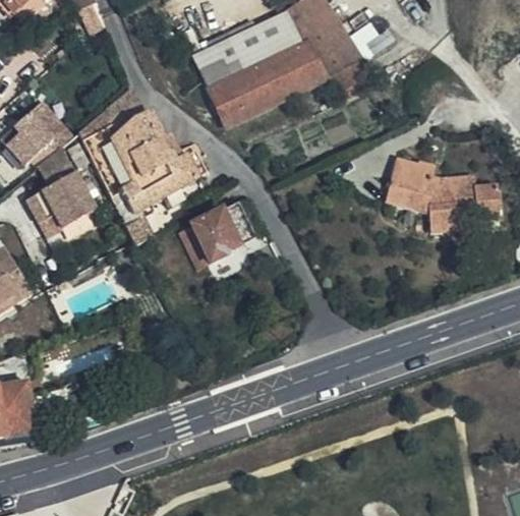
[(4,0),(14,11),(20,6),(15,0),(4,0)]
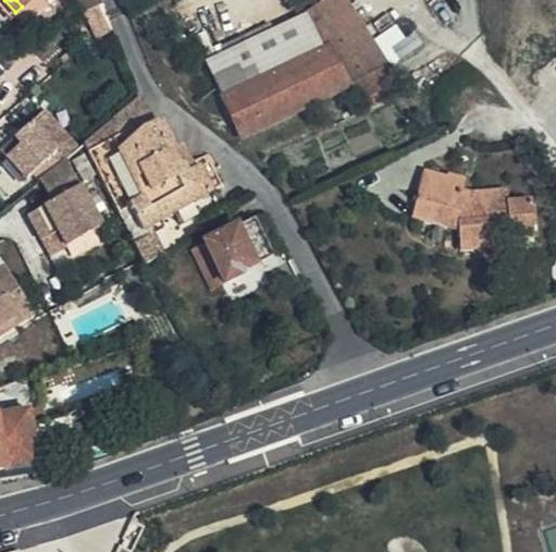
[(90,13),(104,0),(79,0),(90,13)]
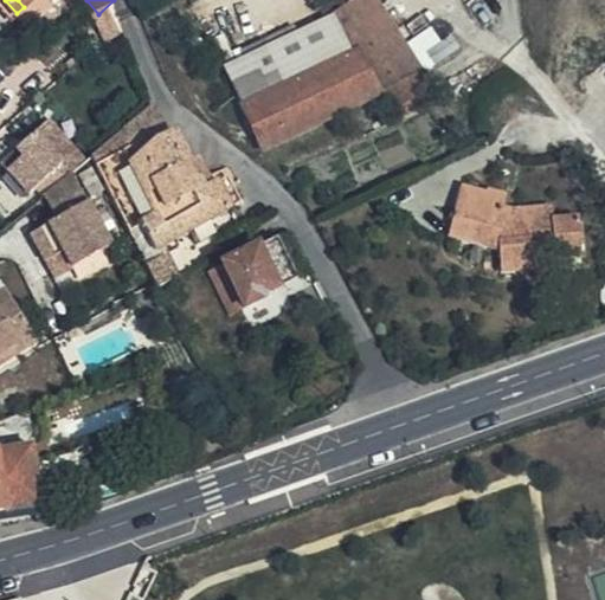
[(252,51),(224,65),(263,143),(381,86),(328,14),(252,51)]
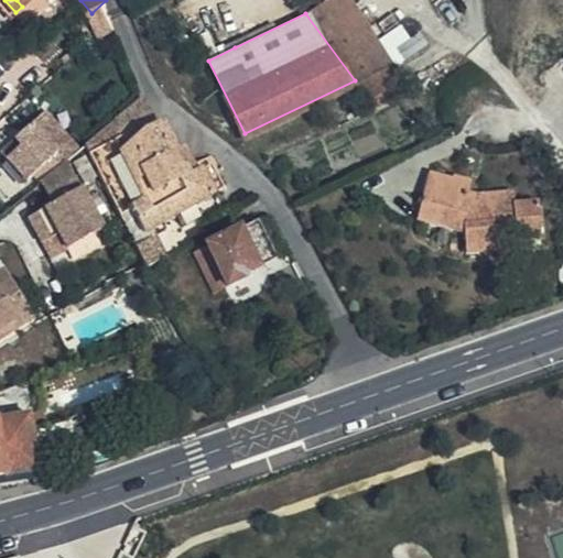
[(14,46),(23,39),(17,32),(8,39),(14,46)]
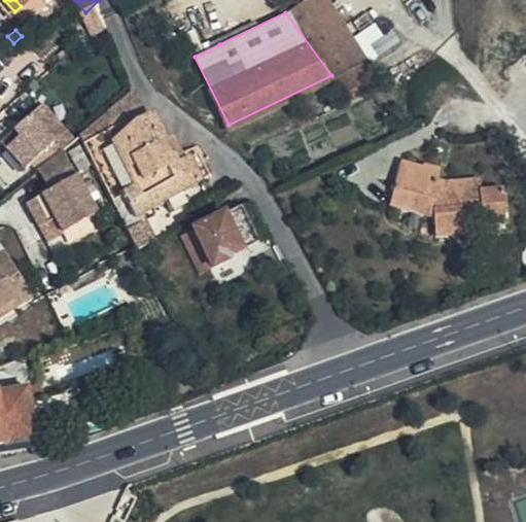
[(132,90),(107,110),(114,124),(119,133),(132,123),(144,115),(132,90)]
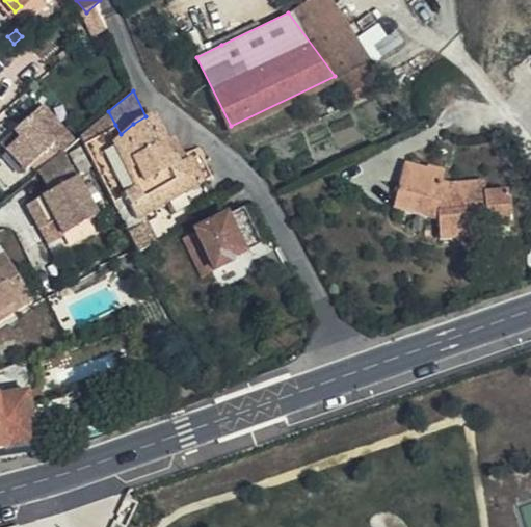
[(115,125),(108,111),(80,135),(83,143),(115,125)]
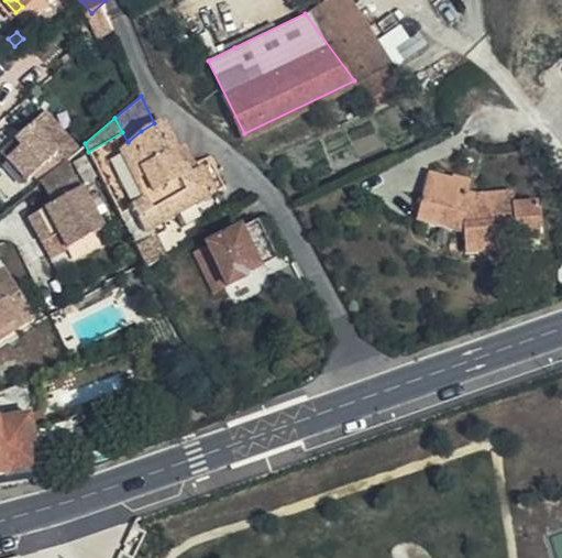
[(28,176),(57,148),(32,120),(18,134),(22,140),(8,154),(28,176)]
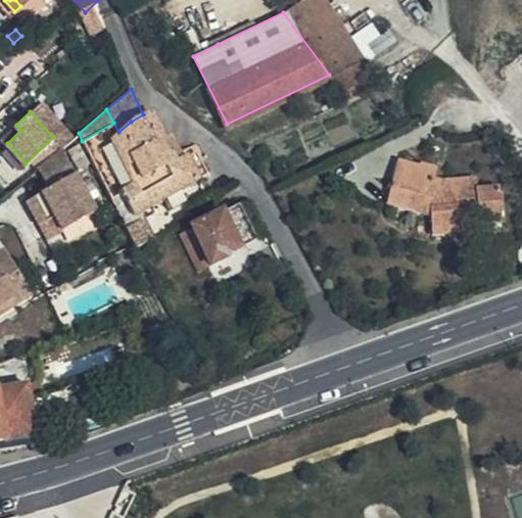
[(119,132),(113,123),(82,141),(110,197),(123,192),(132,212),(207,171),(195,148),(184,155),(175,160),(172,153),(169,154),(160,139),(163,136),(148,111),(143,114),(131,122),(119,132)]
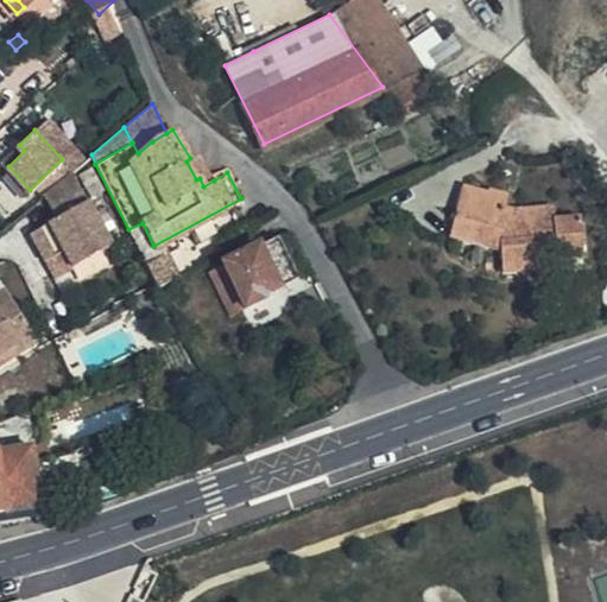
[(203,187),(214,181),(200,154),(190,158),(187,162),(196,179),(200,178),(203,187)]
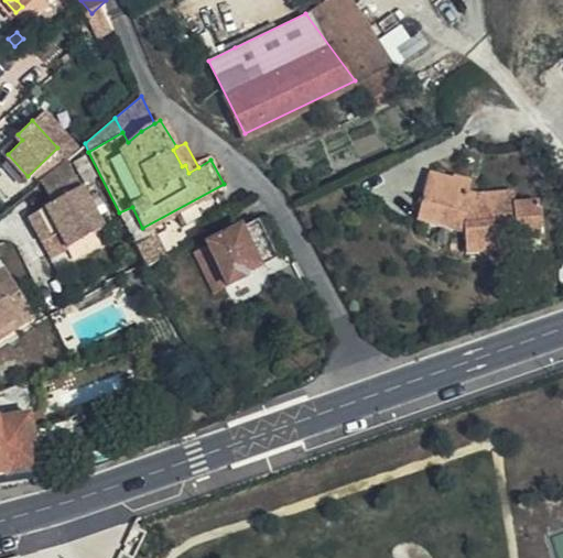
[(57,165),(40,179),(51,200),(29,214),(42,240),(58,232),(66,247),(105,226),(66,157),(57,165)]
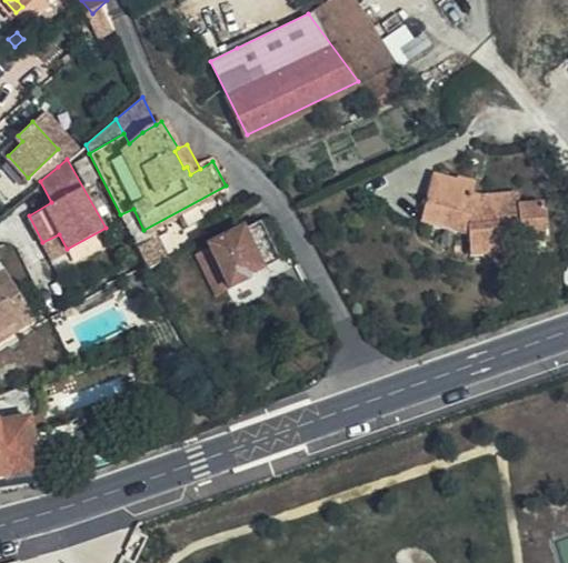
[(522,238),(546,237),(542,198),(519,199),(518,188),(482,192),(472,189),(475,179),(458,173),(457,177),(434,171),(421,218),(468,230),(469,252),(502,250),(502,252),(525,250),(522,238)]
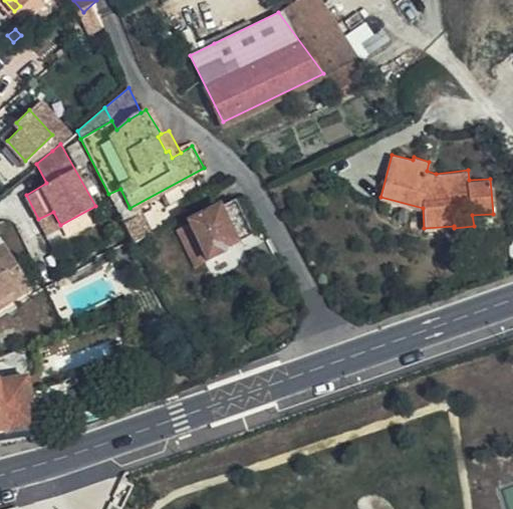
[(190,221),(208,258),(226,250),(225,247),(252,232),(234,197),(190,221)]
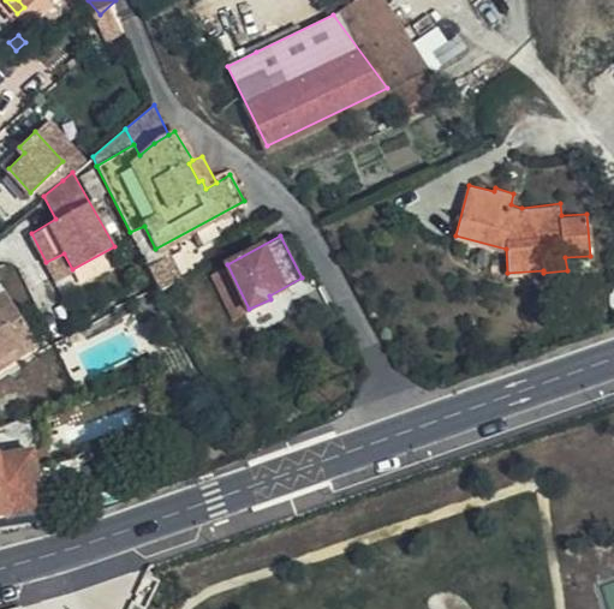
[(170,252),(145,266),(160,291),(184,278),(182,274),(170,252)]
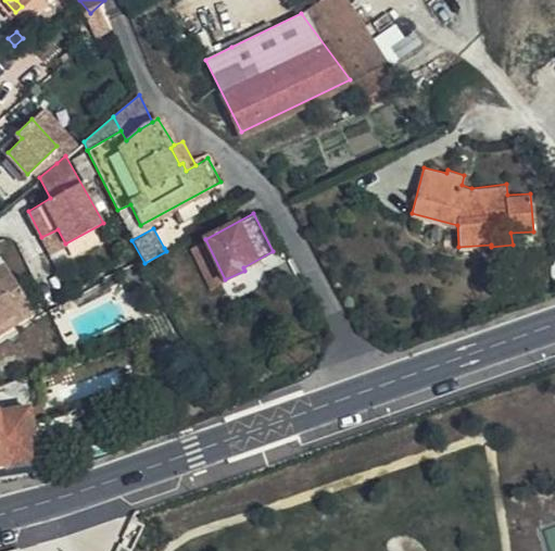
[(58,229),(41,237),(50,252),(65,243),(58,229)]
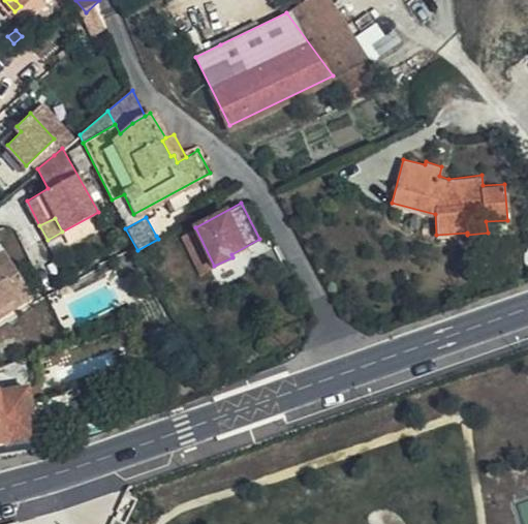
[(17,304),(32,294),(3,250),(0,252),(0,306),(13,298),(17,304)]
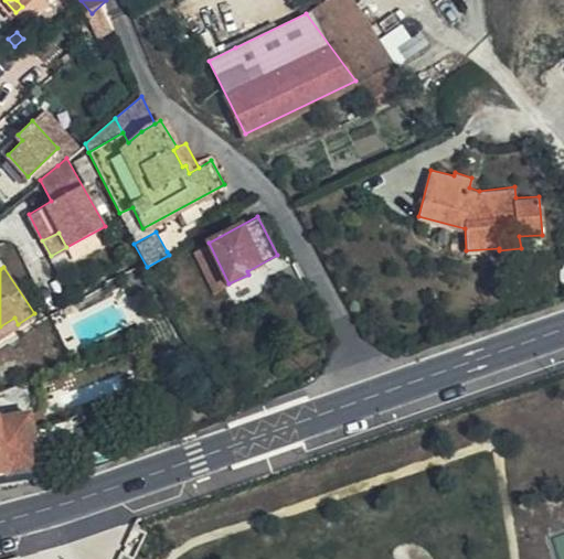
[(0,470),(36,464),(28,412),(0,417),(0,470)]
